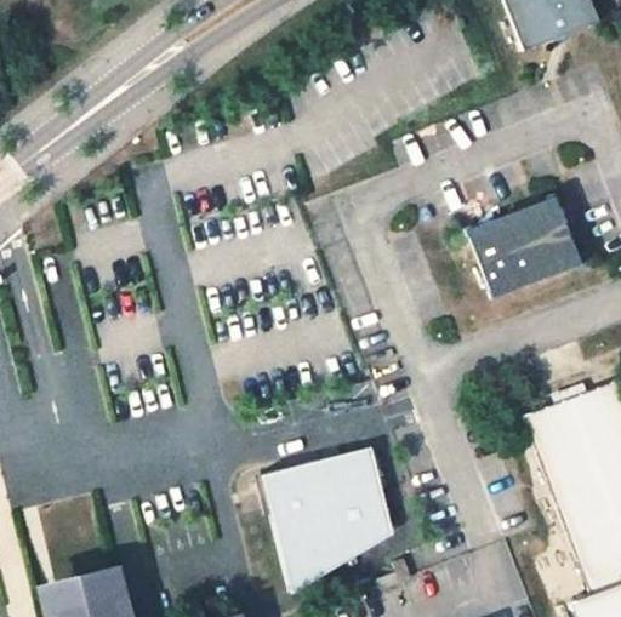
[(507,0),(528,57),(604,29),(593,0),(507,0)]
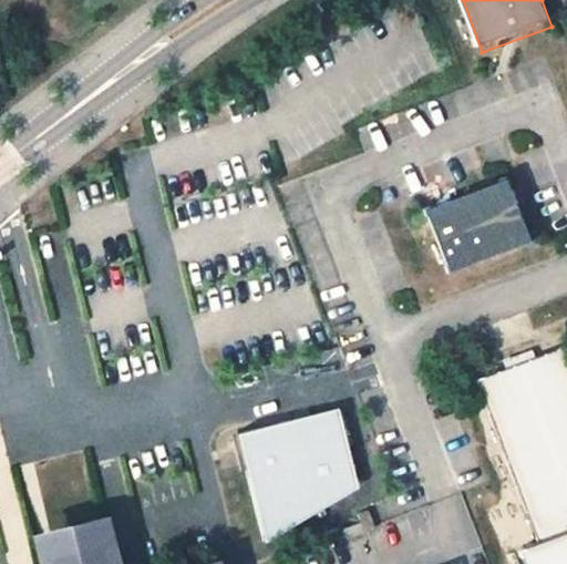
[(449,275),(531,243),(506,177),(423,209),(449,275)]
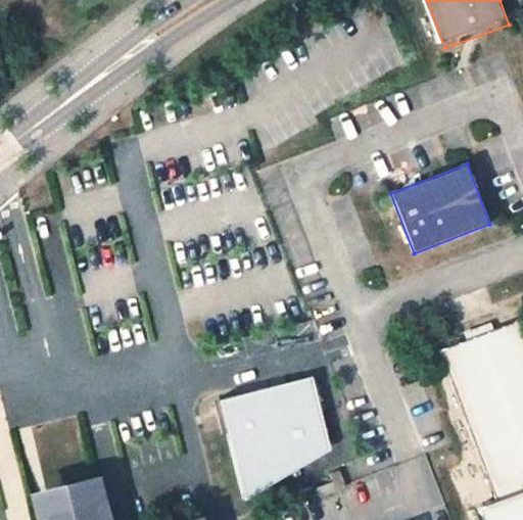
[(522,519),(522,341),(513,319),(432,352),(495,503),(476,511),(480,519),(522,519)]
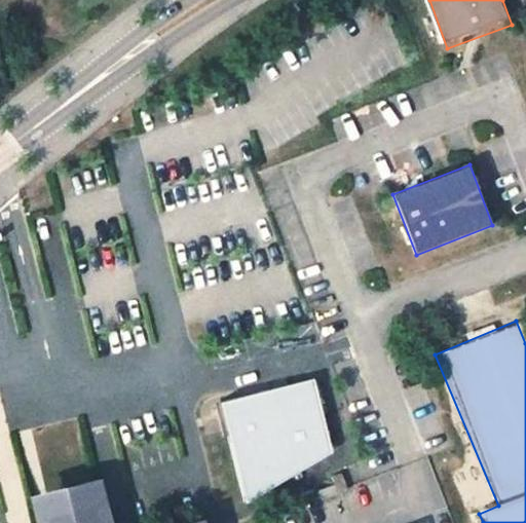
[(333,450),(314,378),(221,403),(249,502),(333,450)]
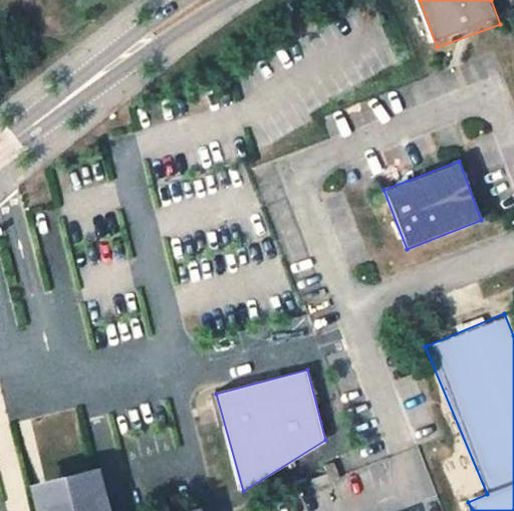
[(335,461),(321,466),(328,483),(342,478),(341,475),(336,463),(335,461)]
